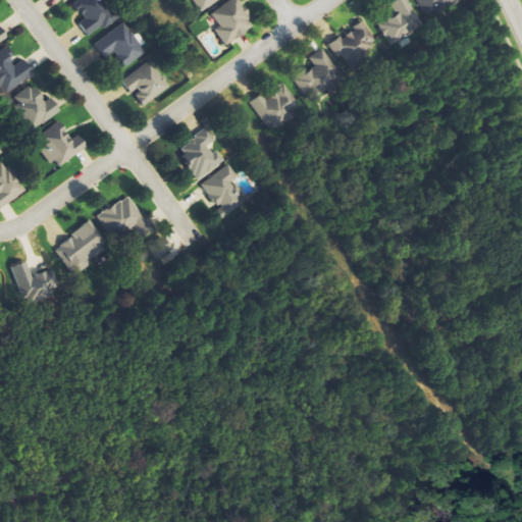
[(89,38),(117,21),(104,0),(77,0),(73,2),(84,20),(80,23),(89,38)]
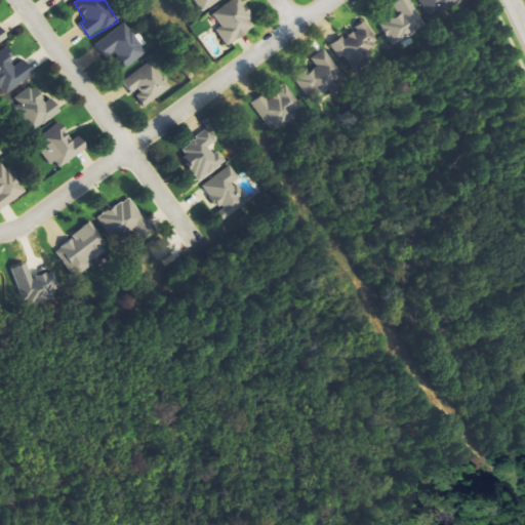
[(193,0),(202,13),(221,0),(193,0)]
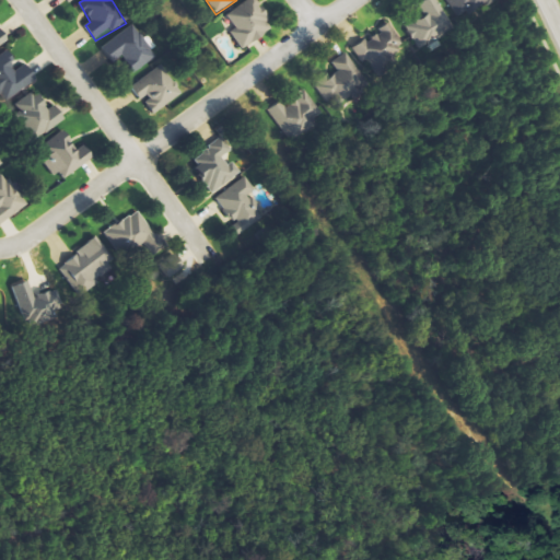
[(242,50),(275,30),(255,0),(249,0),(226,14),(235,30),(231,33),(242,50)]
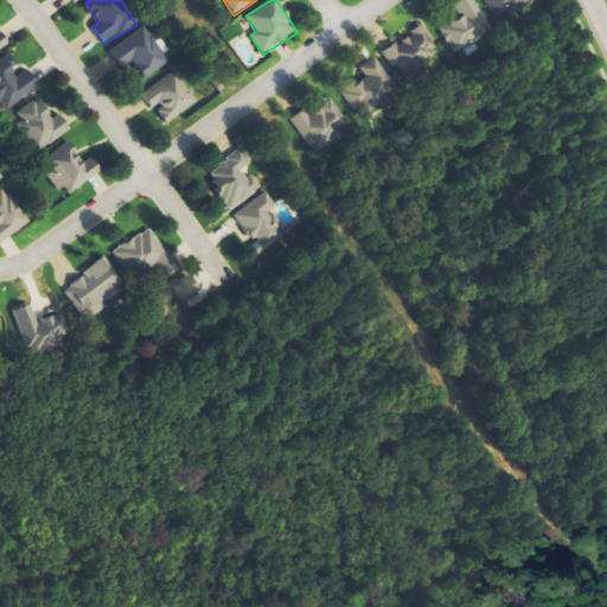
[(462,0),(453,5),(458,17),(440,25),(452,52),(490,37),(474,0),(462,0)]
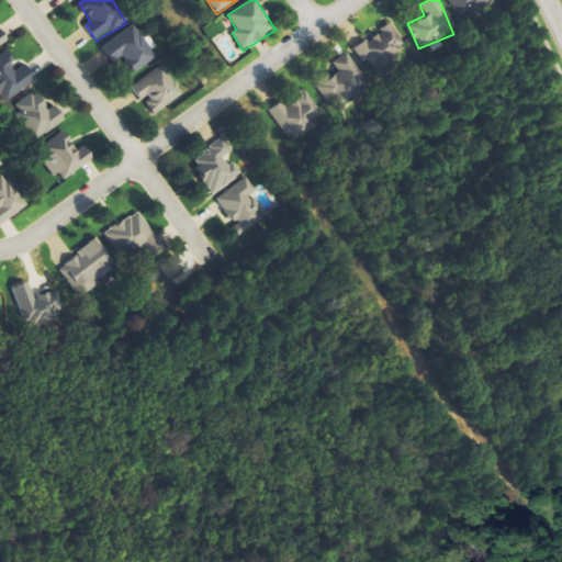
[(496,0),(448,0),(454,18),(498,4),(496,0)]
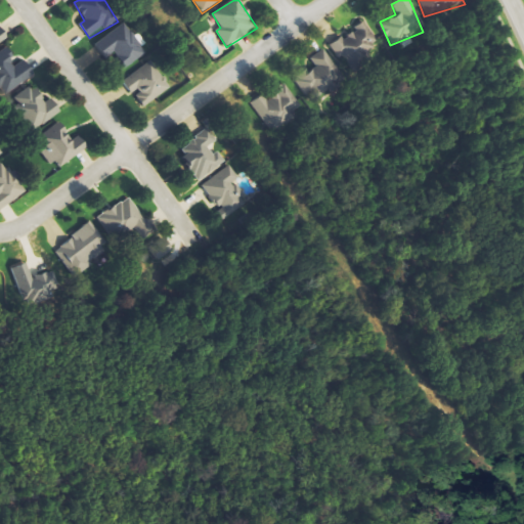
[(330,47),(350,73),(366,59),(362,53),(378,41),(362,22),(330,47)]
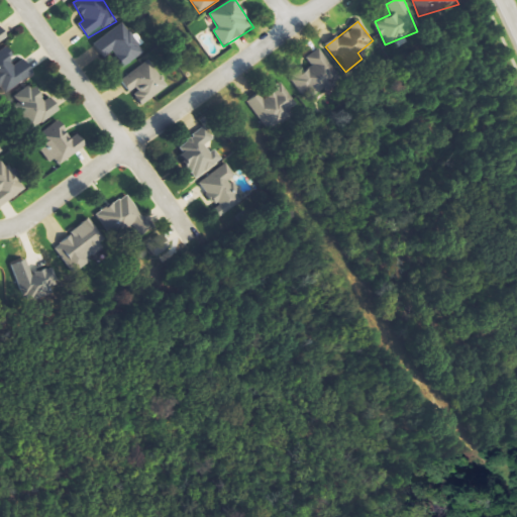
[(104,60),(113,54),(123,68),(144,55),(124,23),(94,43),(104,60)]
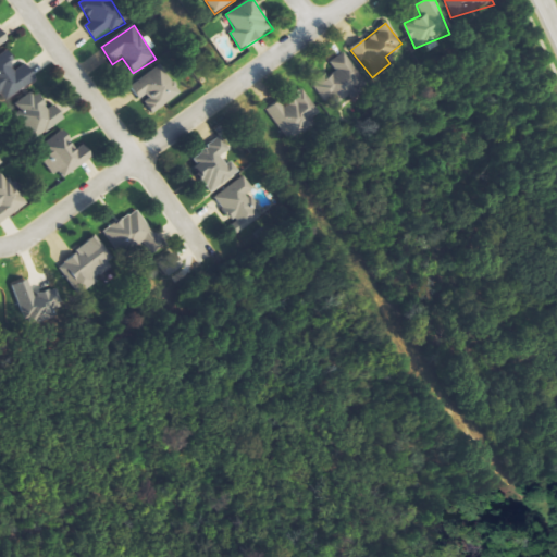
[(0,48),(9,42),(1,28),(0,29),(0,48)]
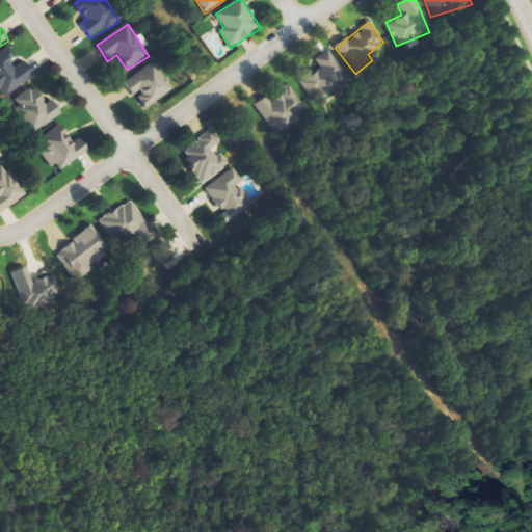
[(35,76),(25,61),(16,68),(11,61),(16,59),(8,49),(0,54),(0,91),(4,98),(35,76)]
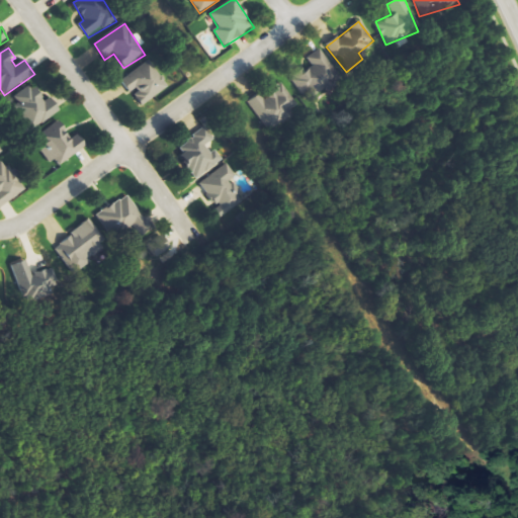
[(307,57),(312,67),(291,77),(306,107),(320,100),(315,89),(337,79),(323,49),(307,57)]
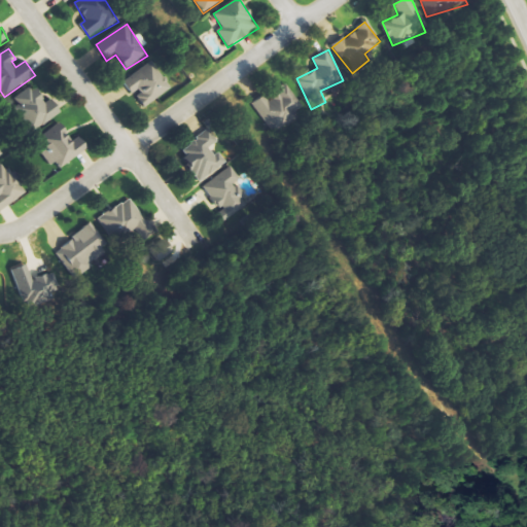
[(143,108),(171,91),(154,62),(123,80),(133,97),(136,95),(143,108)]
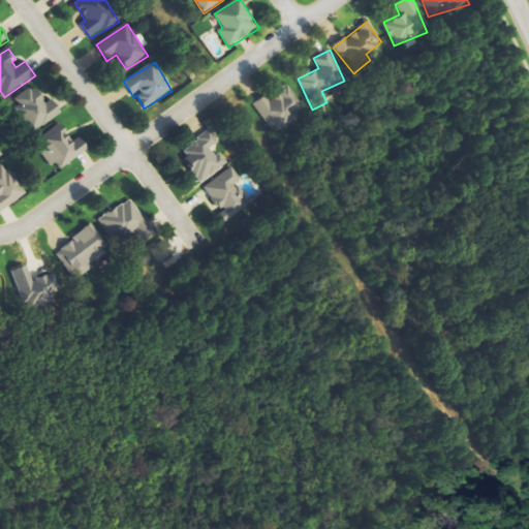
[(254,106),(274,135),(306,114),(285,84),(254,106)]
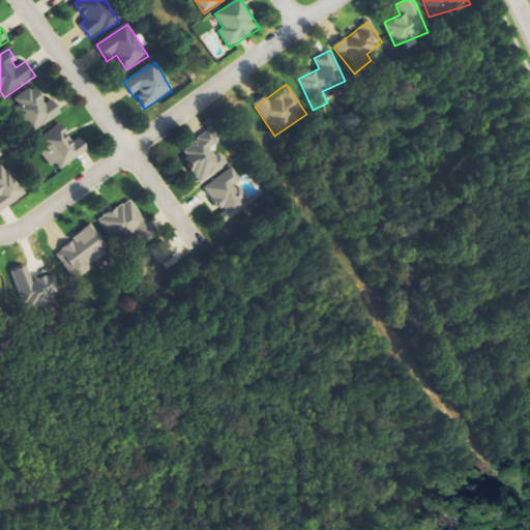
[(10,100),(32,134),(62,115),(53,99),(46,104),(34,85),(10,100)]
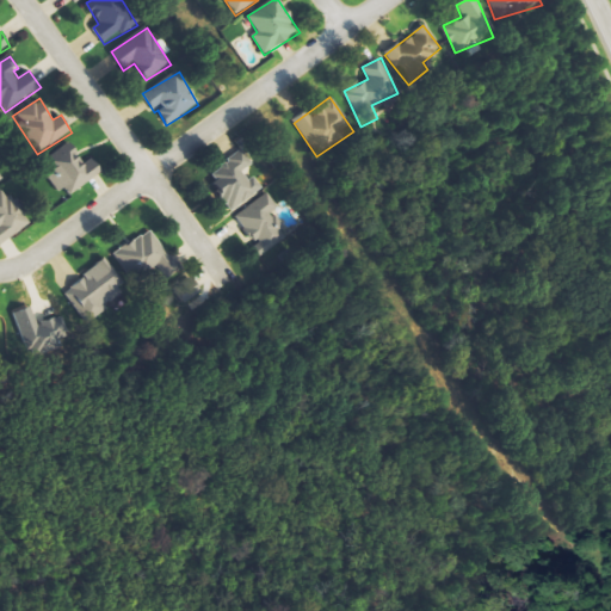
[(71,197),(102,172),(91,159),(85,164),(68,143),(44,162),(51,172),(45,177),(59,193),(63,189),(71,197)]
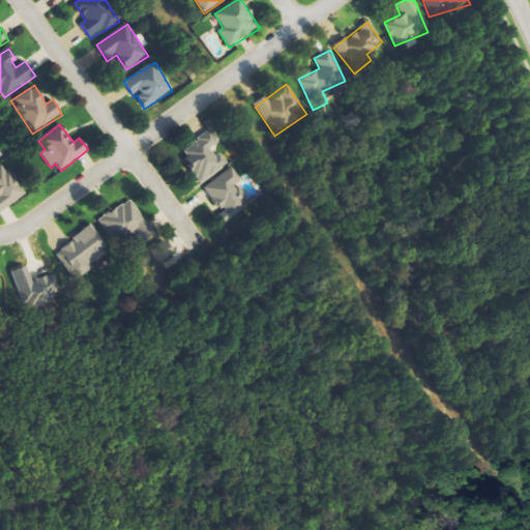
[(227,166),(213,148),(219,143),(209,130),(179,154),(203,184),(227,166)]
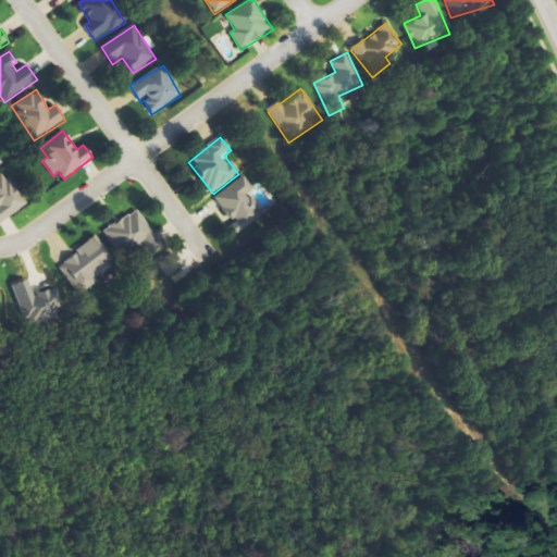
[(0,225),(29,205),(5,172),(0,175),(0,225)]
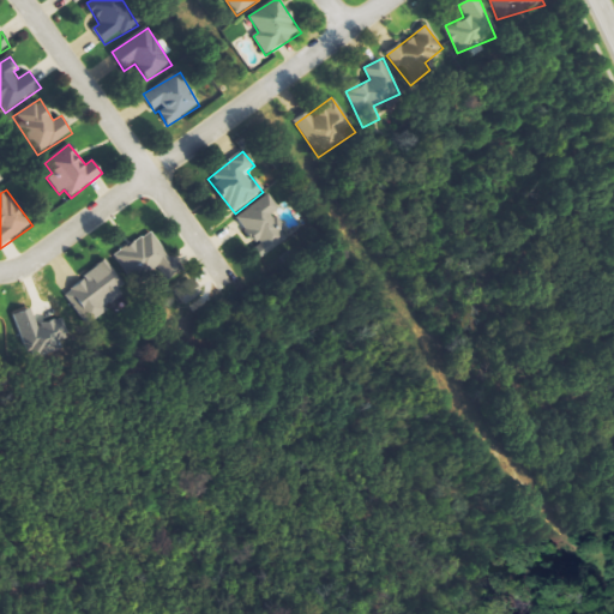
[(238,217),(258,247),(254,250),(260,259),(294,238),(277,212),(281,210),(270,194),(238,217)]
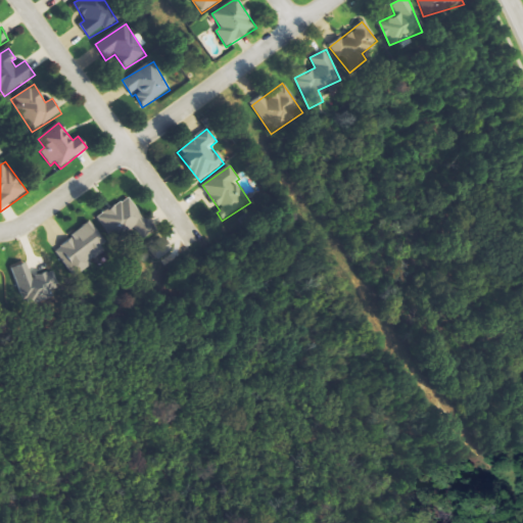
[(113,241),(136,227),(143,239),(153,233),(131,196),(98,217),(113,241)]
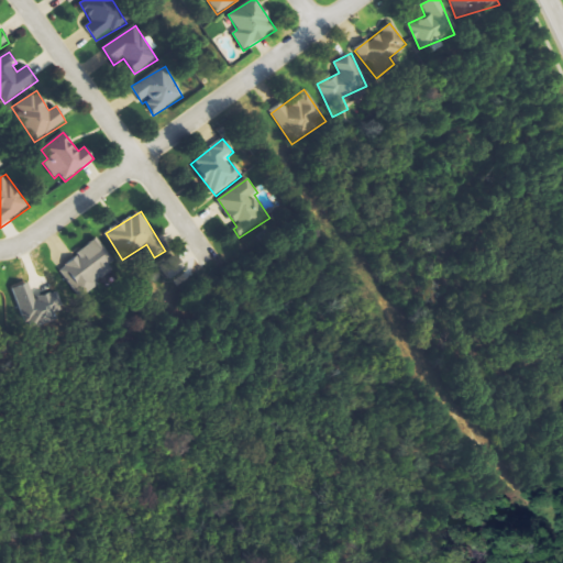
[(99,241),(58,266),(76,295),(118,269),(99,241)]
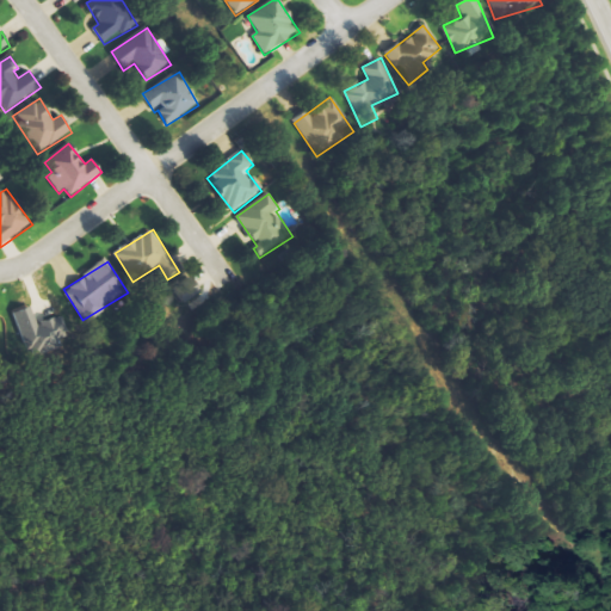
[(201,294),(192,277),(174,287),(183,302),(201,294)]
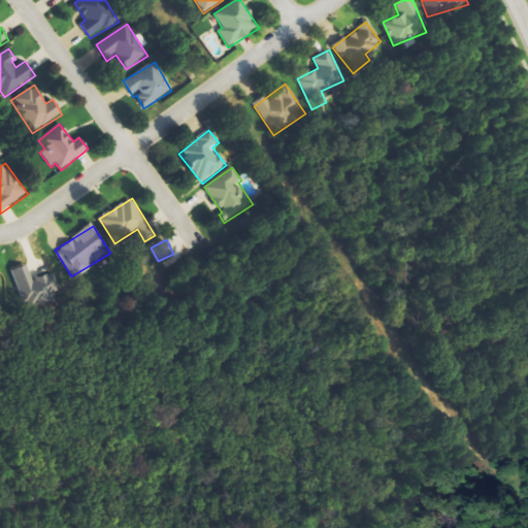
[(24,308),(61,296),(53,272),(31,279),(27,265),(11,270),(24,308)]
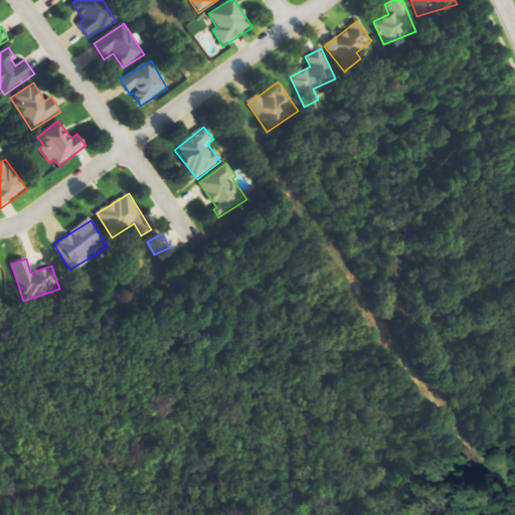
All buildings are outlined.
